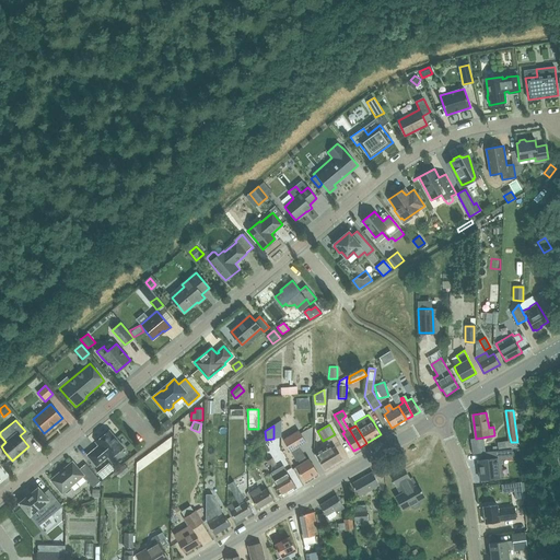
[(109,458),(124,447),(109,430),(96,442),(98,445),(88,455),(96,466),(108,456),(109,458)]
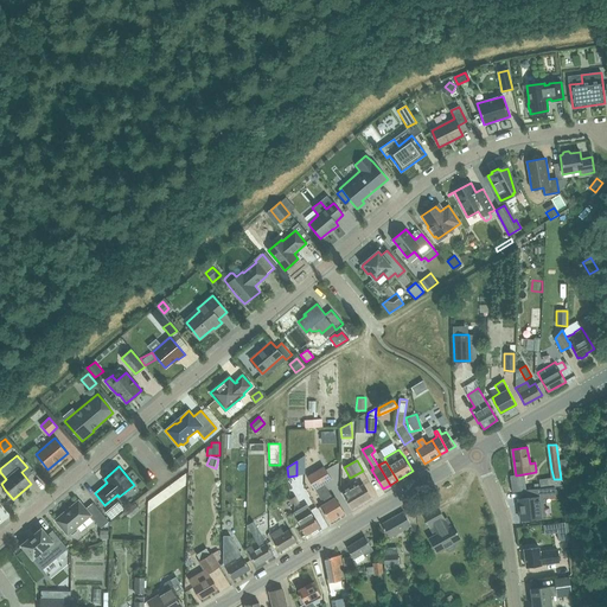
[(344,512),(338,502),(336,497),(333,499),(325,484),(331,480),(325,470),(324,466),(307,477),(310,479),(321,499),(323,499),(326,503),(320,506),(330,521),(344,512)]
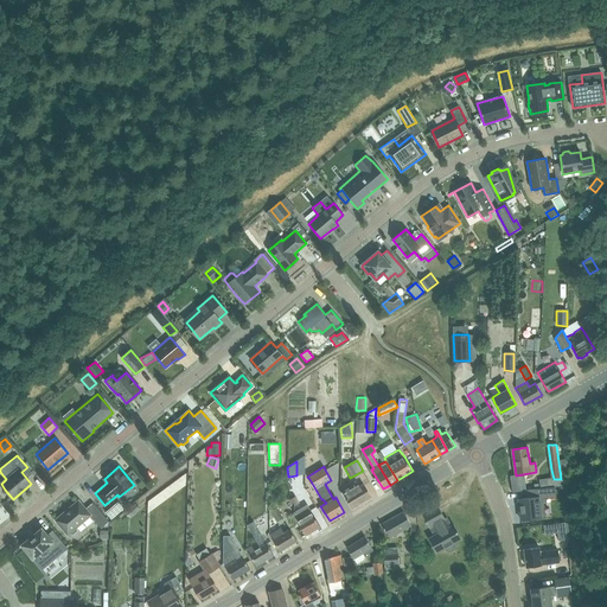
[(370,497),(364,486),(363,485),(360,487),(358,483),(343,491),(352,508),(370,497)]
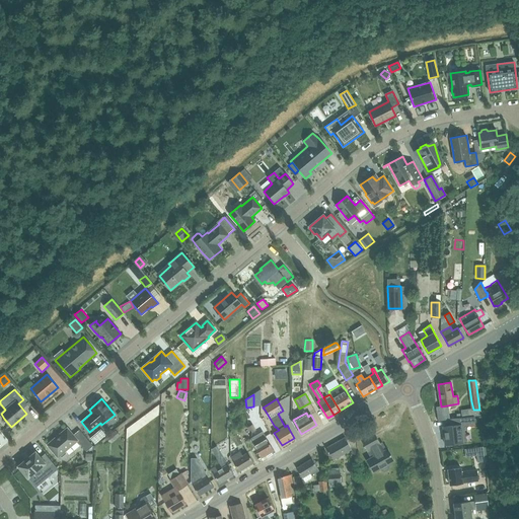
[(445,444),(466,442),(464,427),(475,426),(474,417),(449,419),(450,426),(443,427),(445,444)]
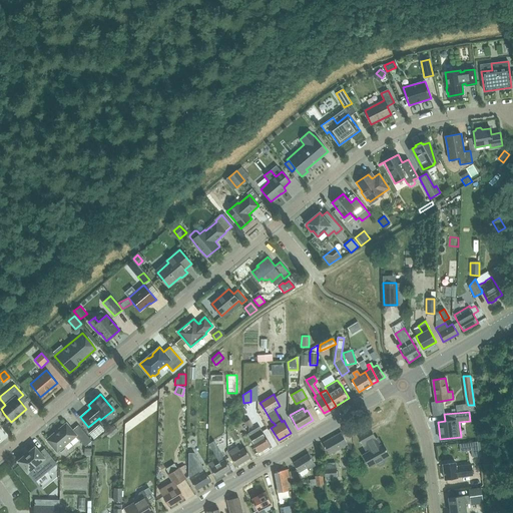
[(46,440),(57,452),(59,451),(61,452),(65,448),(64,446),(76,436),(85,447),(92,441),(78,425),(72,430),(66,423),(46,440)]
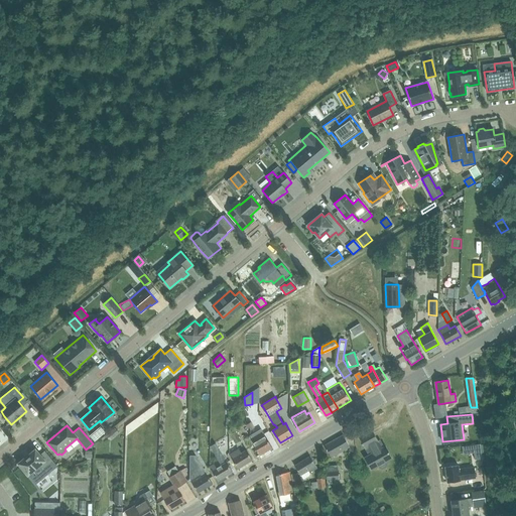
[(115,427),(105,435),(109,440),(119,432),(115,427)]
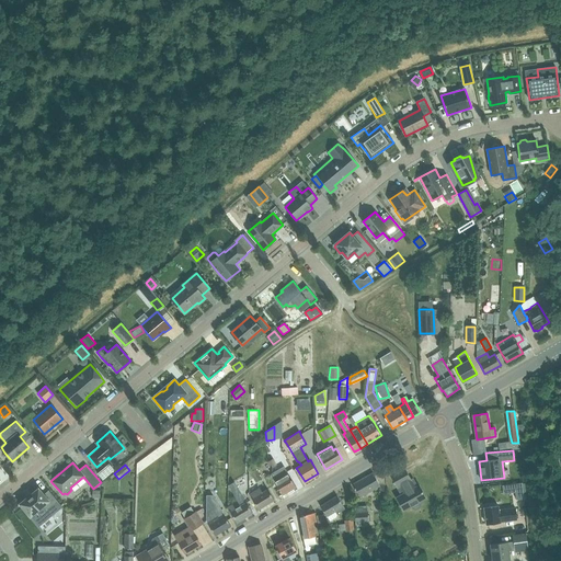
[(284,467),(272,474),(276,481),(275,482),(277,485),(283,494),(296,487),(290,477),(287,471),(284,467)]
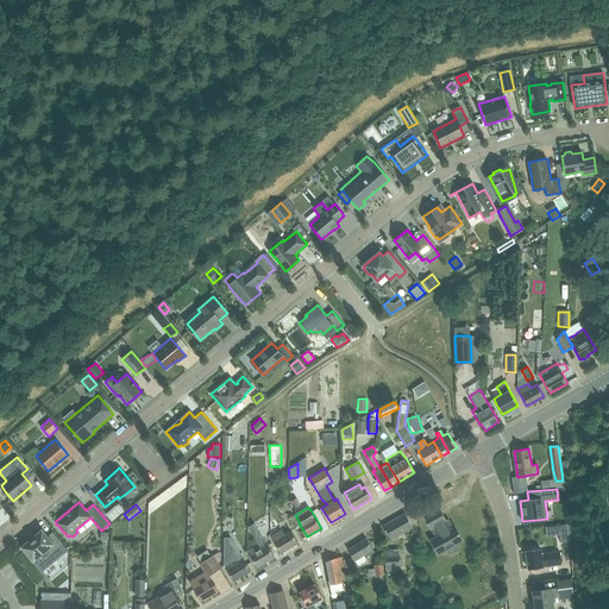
[(439,507),(424,515),(431,529),(434,527),(439,535),(429,540),(438,554),(446,550),(449,552),(451,553),(456,551),(457,547),(456,545),(463,540),(454,526),(450,529),(446,521),(439,507)]
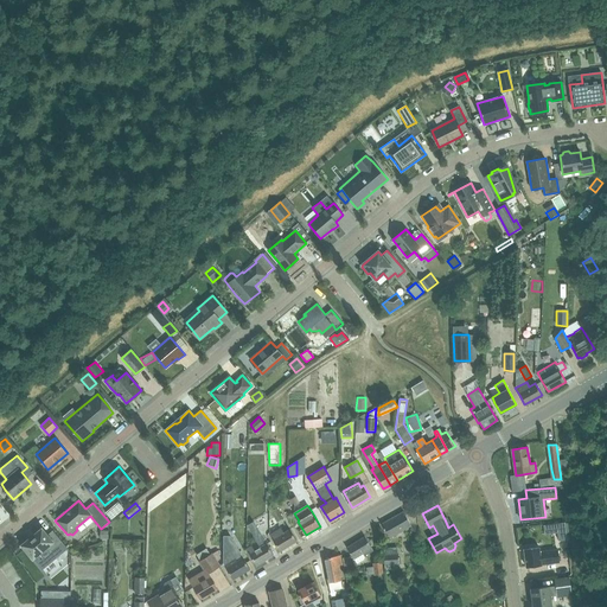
[(283,518),(278,508),(270,511),(278,522),(283,518)]
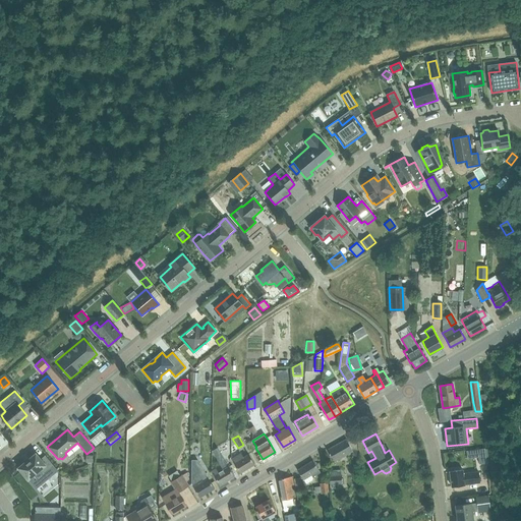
[(93,439),(91,441),(96,446),(100,443),(95,437),(93,439)]
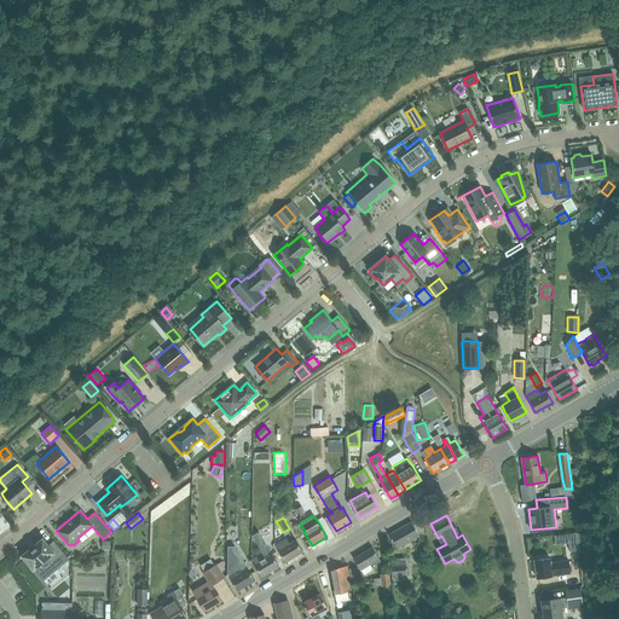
[(420,536),(417,532),(411,521),(389,534),(398,549),(420,536)]
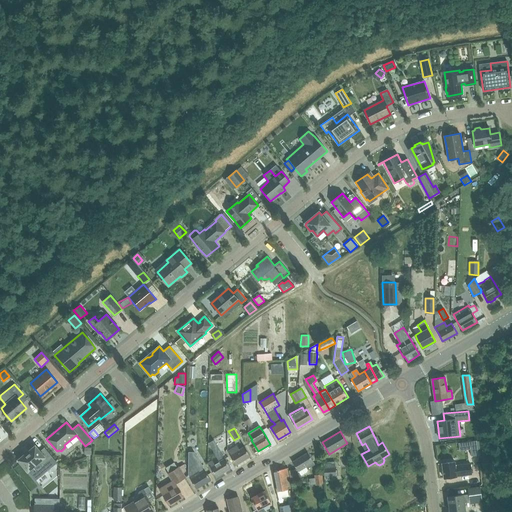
[(217,458),(208,463),(211,468),(216,477),(231,468),(225,459),(225,458),(219,449),(214,441),(209,444),(214,452),(217,458)]
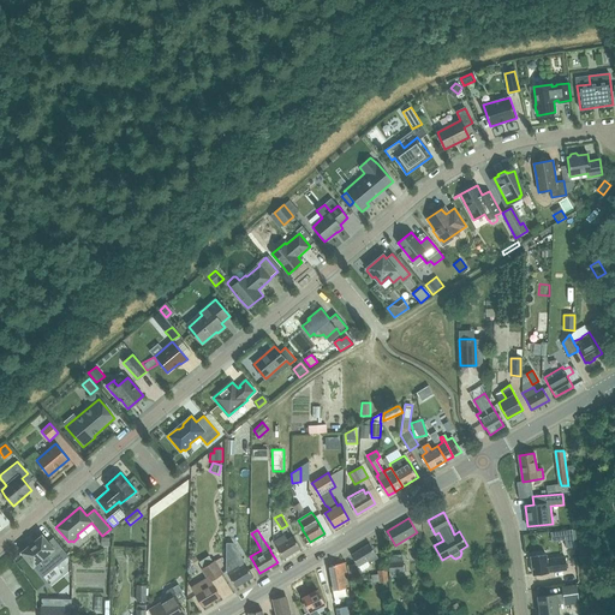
[(42,536),(22,553),(33,566),(34,566),(43,577),(67,556),(61,549),(63,549),(53,537),(48,542),(42,536)]
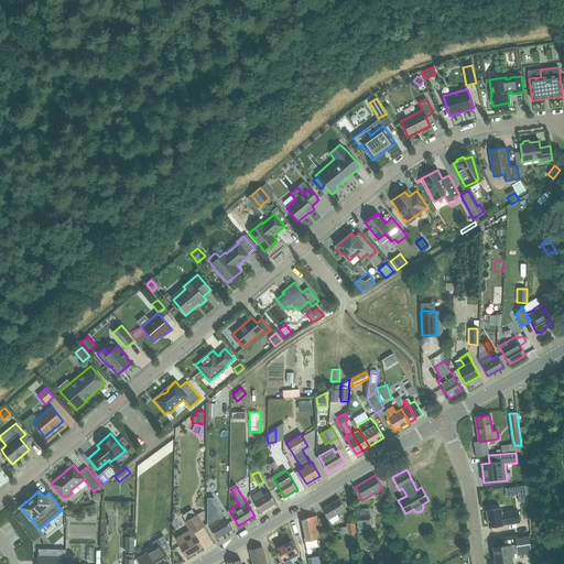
[(251,497),(253,502),(260,512),(275,502),(270,491),(263,495),(261,491),(251,497)]
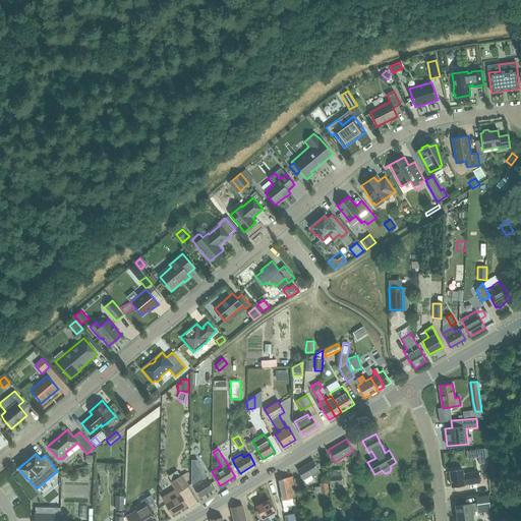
[(191,460),(191,483),(194,488),(199,497),(215,488),(210,479),(203,469),(197,460),(191,460)]
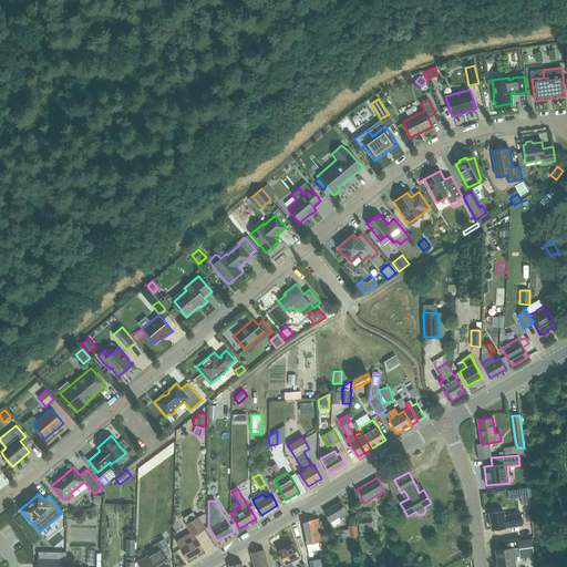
[(349,514),(348,512),(341,501),(323,512),(333,527),(340,523),(341,521),(340,519),(349,514)]
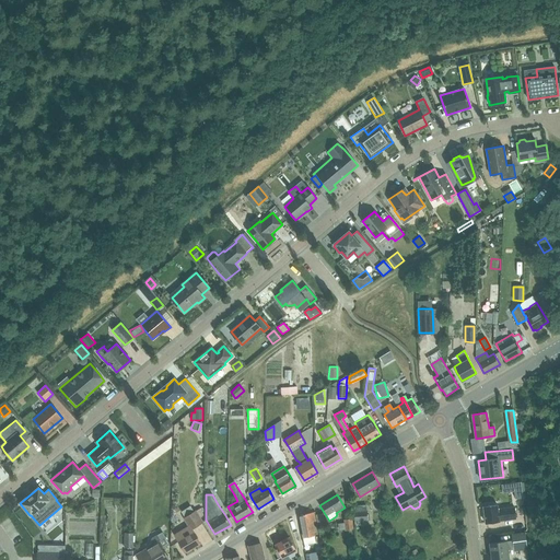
[(353,506),(354,526),(361,525),(361,521),(366,521),(365,505),(353,506)]
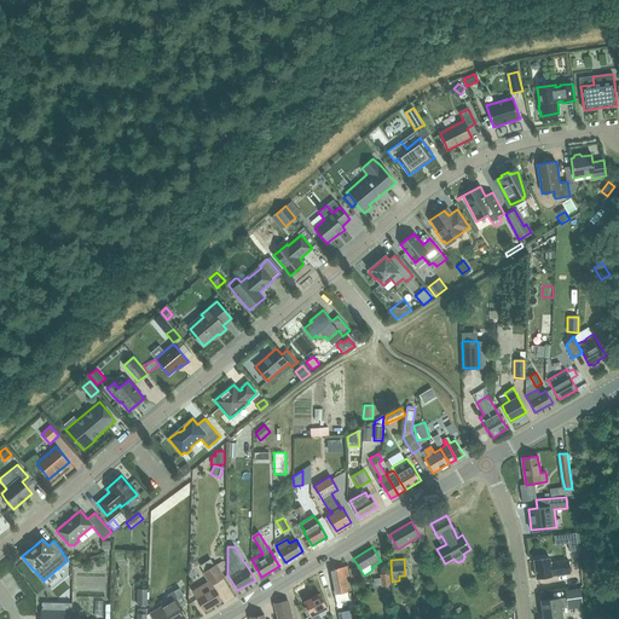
[(550,559),(547,559),(534,560),(537,578),(553,576),(571,573),(568,560),(550,562),(550,559)]
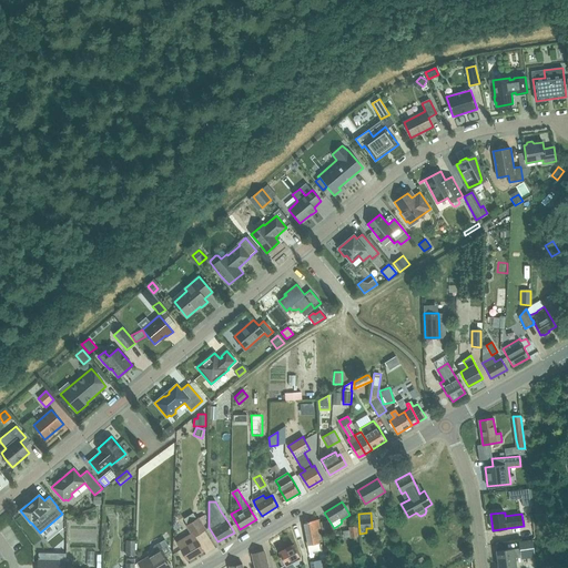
[(204,515),(199,518),(186,526),(192,534),(176,543),(188,560),(203,550),(196,540),(194,537),(205,529),(203,525),(206,523),(204,515)]
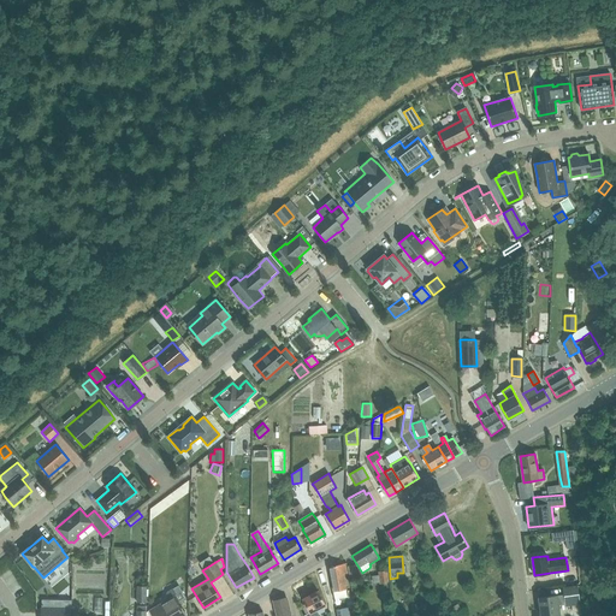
[(329,567),(331,579),(335,598),(348,596),(343,574),(348,574),(345,563),(329,567)]
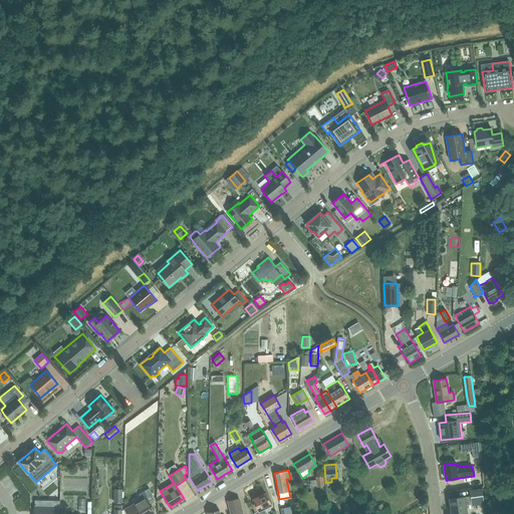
[(324,486),(323,476),(315,477),(317,487),(324,486)]
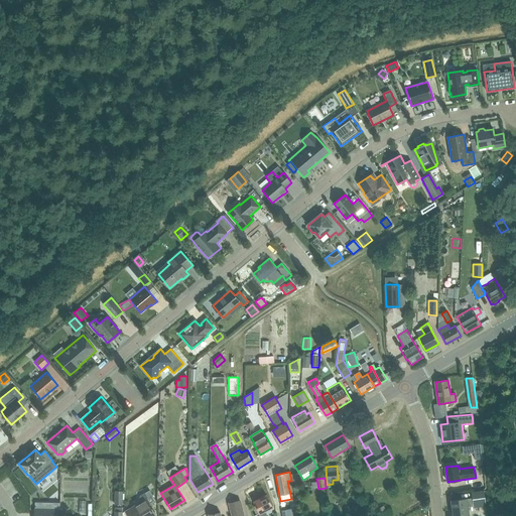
[(156,501),(150,490),(140,496),(140,499),(141,502),(126,511),(128,515),(156,515),(150,505),(156,501)]
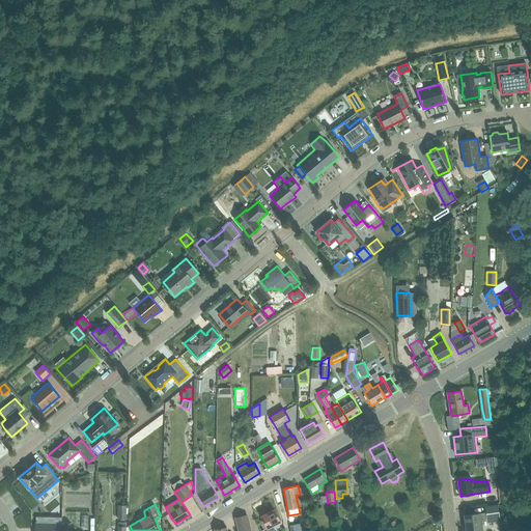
[(466,530),(479,530),(482,530),(481,522),(487,521),(487,516),(499,514),(498,505),(485,506),(486,512),(465,515),(466,530)]
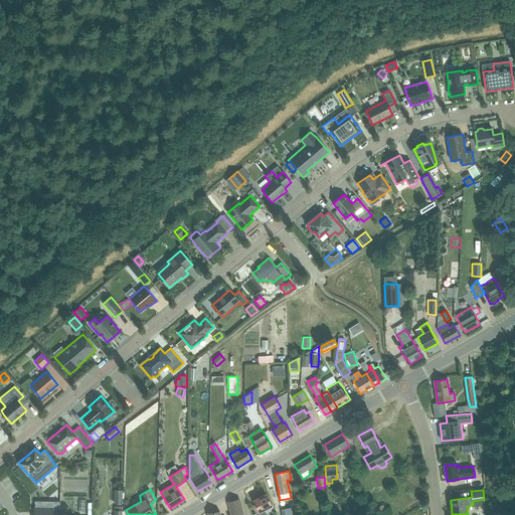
[(273,506),(271,503),(266,494),(253,500),(260,512),(254,514),(253,514),(267,514),(265,510),(273,506)]
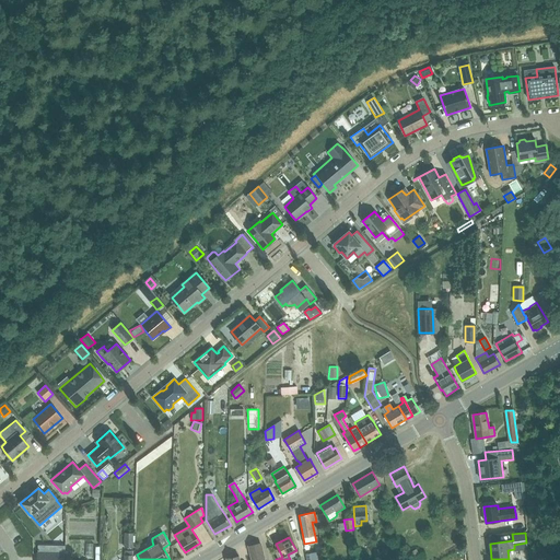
[(265,559),(264,553),(260,544),(248,547),(252,559),(265,559)]
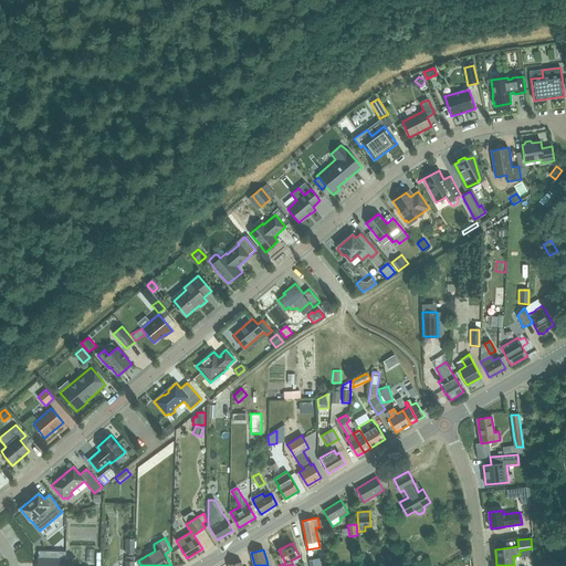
[(421,555),(408,562),(410,565),(423,561),(421,555)]
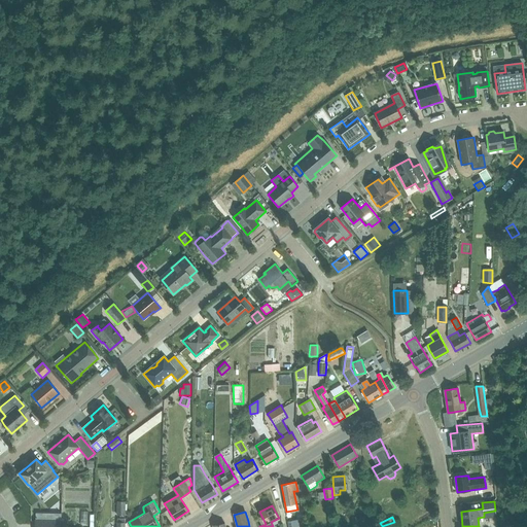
[(36,518),(35,526),(61,526),(61,519),(36,518)]
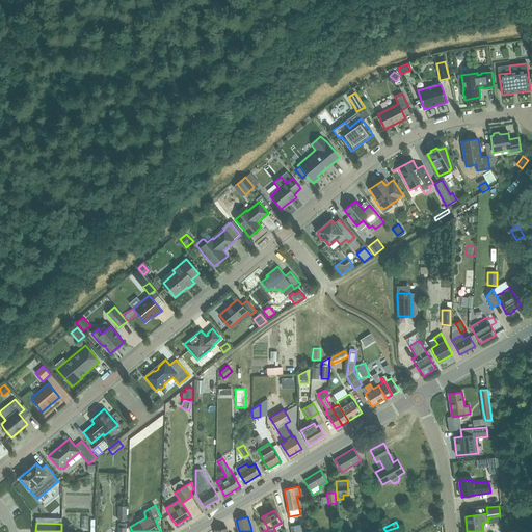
[(126,531),(127,523),(118,523),(117,531),(126,531)]
